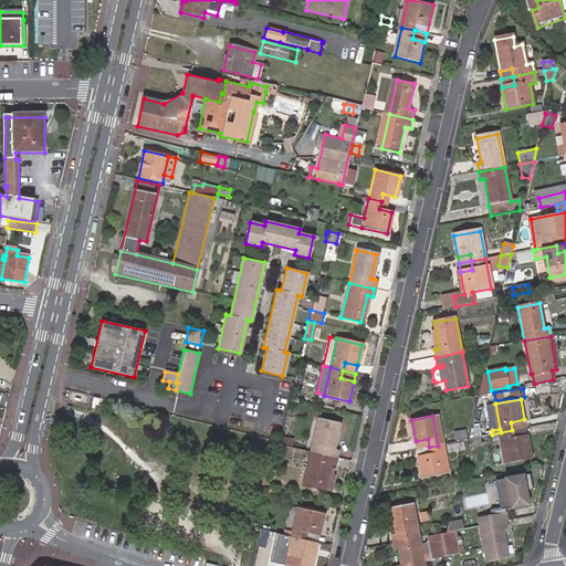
[(312,451),(337,457),(338,449),(332,448),(337,422),(318,418),(312,451)]
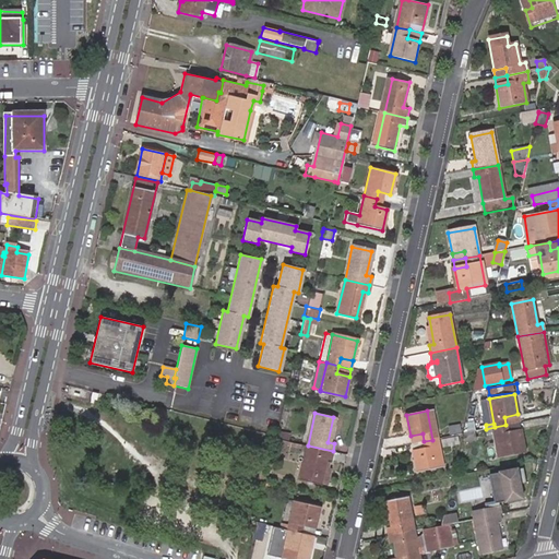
[(506,425),(520,423),(518,414),(504,417),(506,425)]
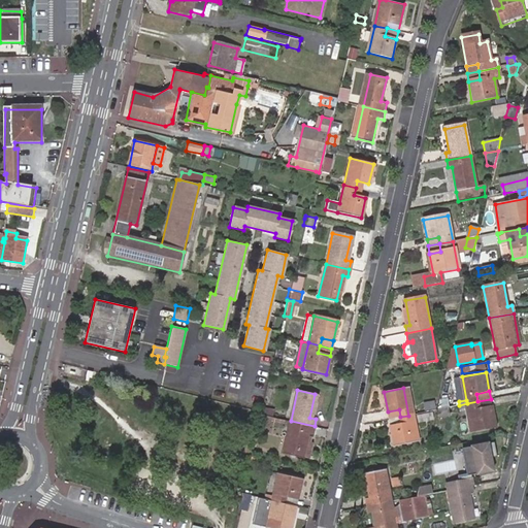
[(492,406),(491,399),(477,401),(480,409),(492,406)]
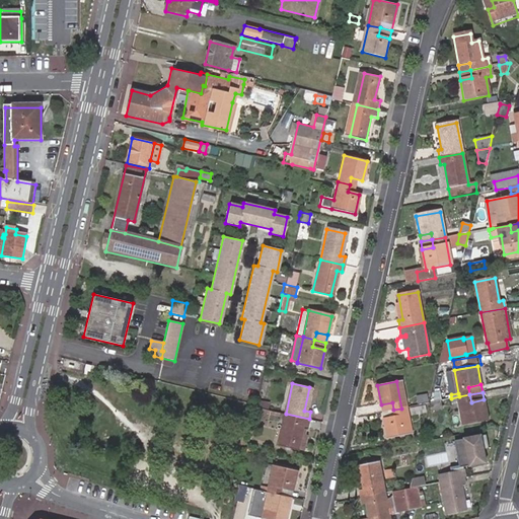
[(426,394),(416,396),(418,404),(428,402),(426,394)]
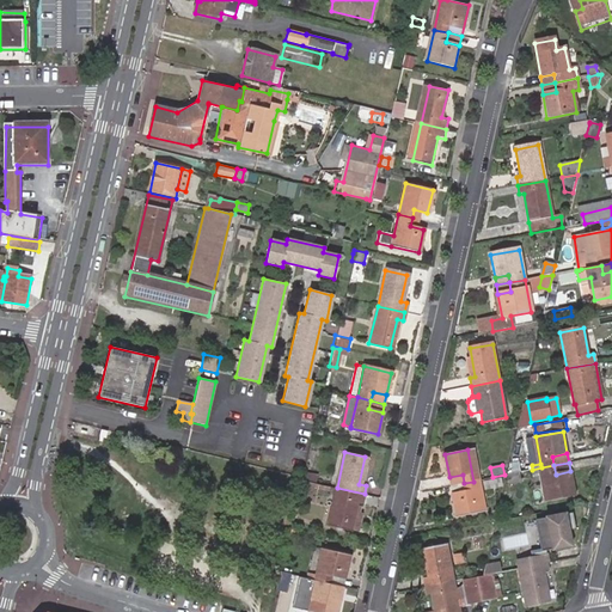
[(542,467),(532,470),(533,475),(543,472),(548,500),(575,494),(570,471),(556,475),(554,465),(542,467)]
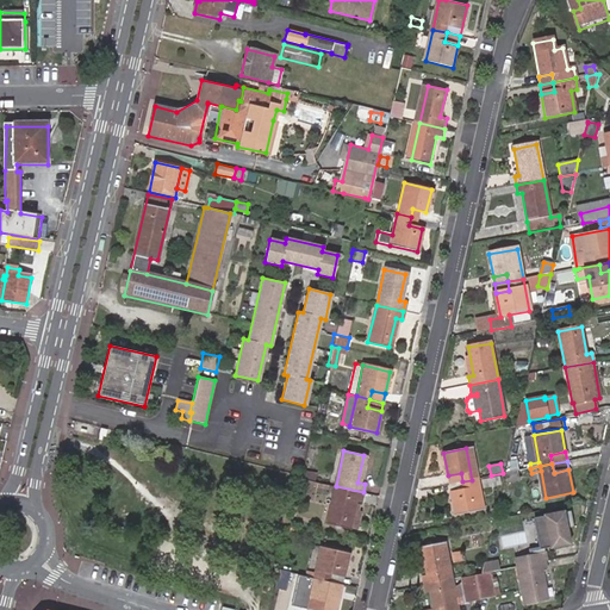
[(304,468),(303,475),(302,479),(315,481),(317,472),(304,468)]
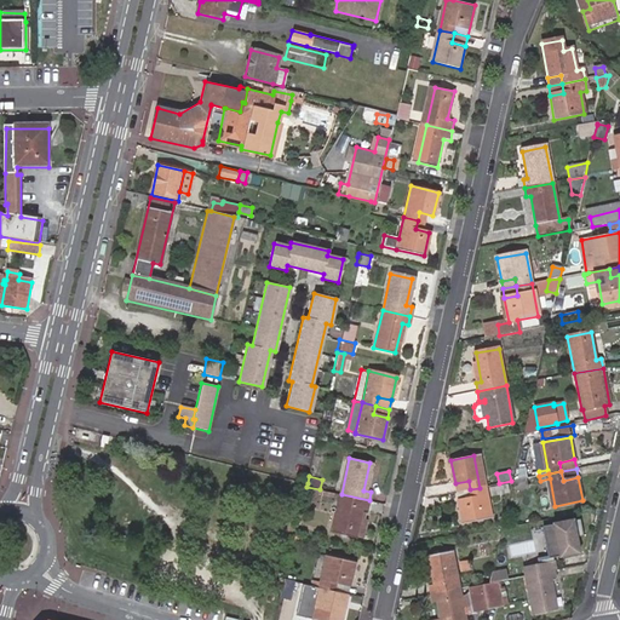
[(526,478),(514,481),(515,492),(527,489),(526,478)]
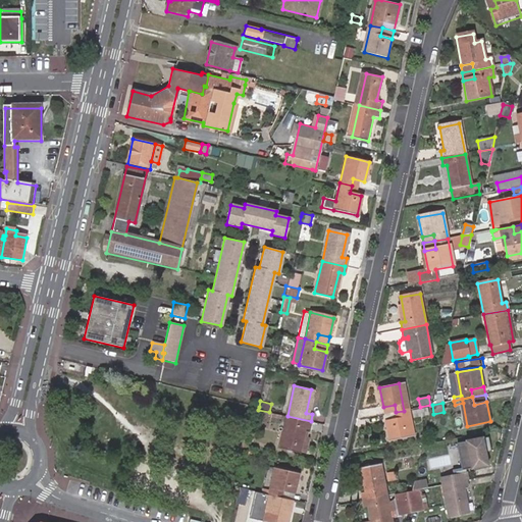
[(383,407),(384,414),(396,412),(395,405),(383,407)]
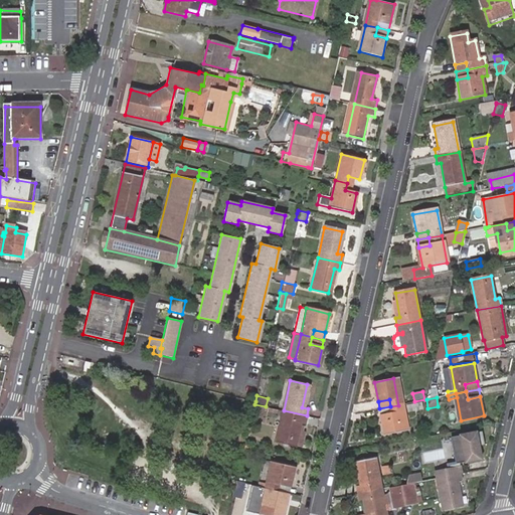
[(402,413),(422,409),(420,400),(400,404),(402,413)]
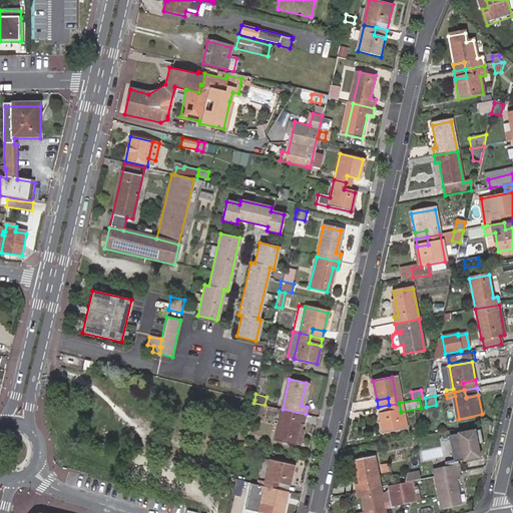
[(265,405),(253,403),(251,410),(265,413),(265,412),(267,406),(265,405)]
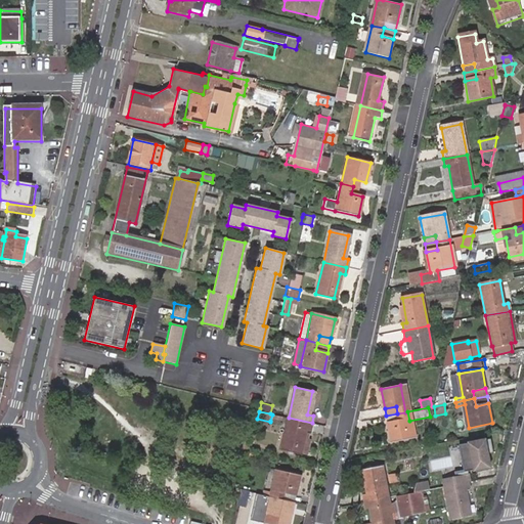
[(399,421),(387,423),(391,442),(410,439),(405,412),(397,413),(399,421)]
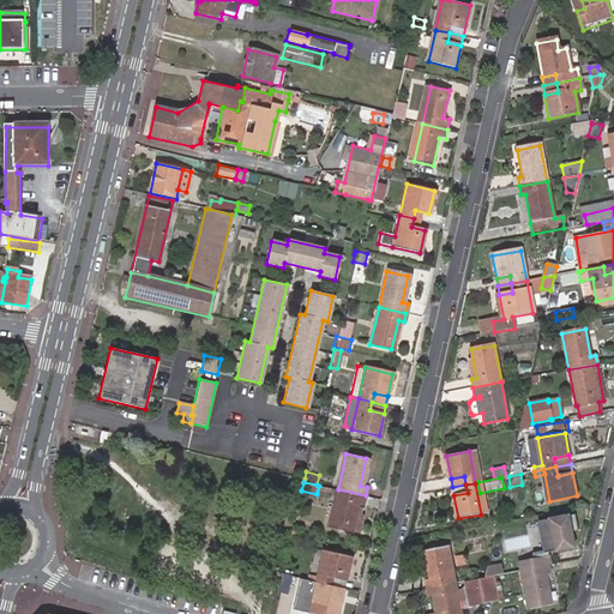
[(465,485),(452,487),(453,495),(468,493),(465,485)]
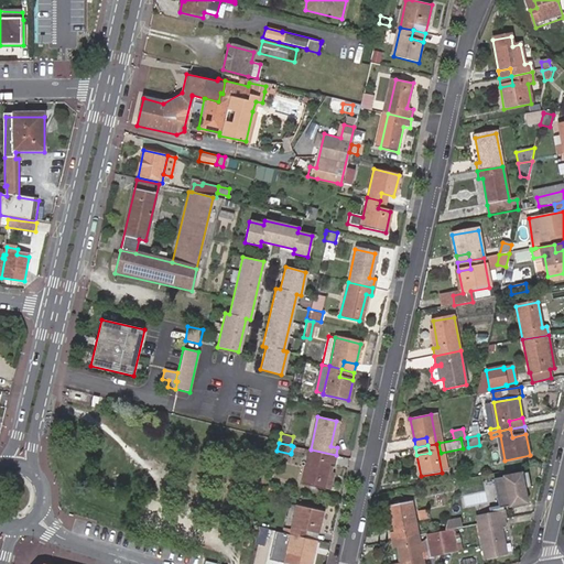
[(334,464),(336,455),(311,449),(303,484),(322,488),(327,463),(334,464)]
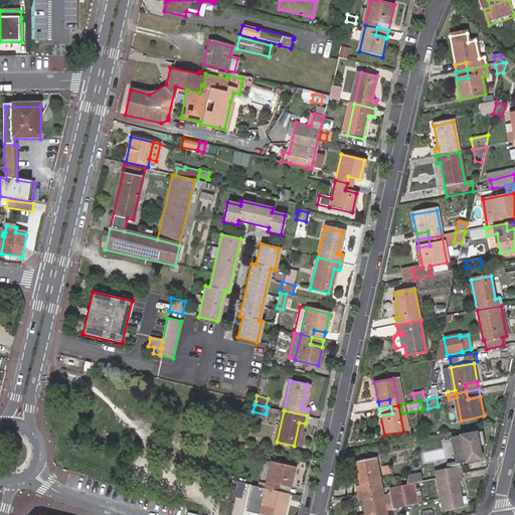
[(483,431),(451,438),(456,464),(482,459),(479,446),(486,445),(483,431)]
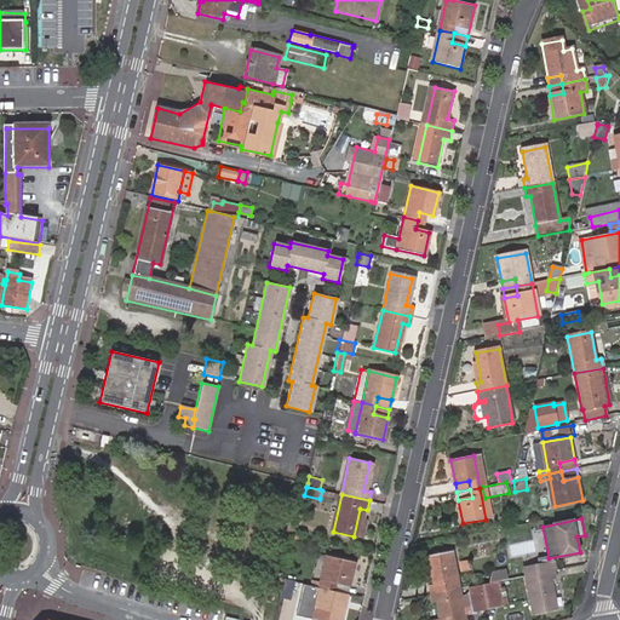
[(430,584),(431,593),(458,589),(451,551),(430,555),(435,583),(430,584)]
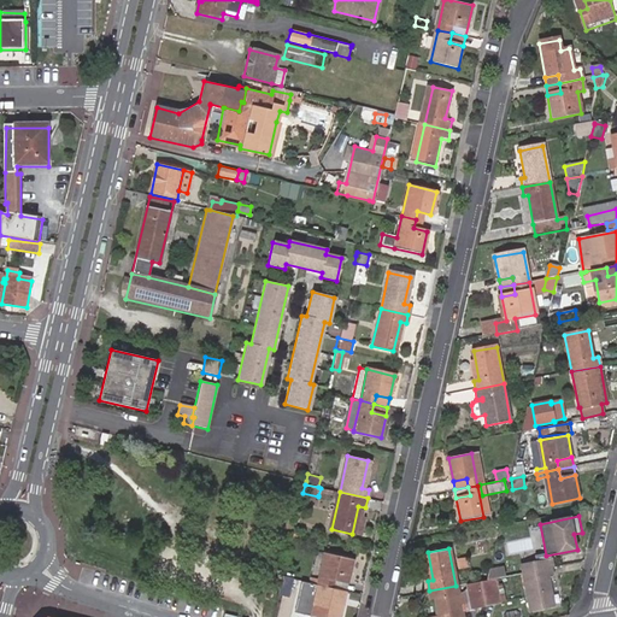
[(325,553),(319,585),(331,588),(334,580),(348,583),(353,560),(325,553)]
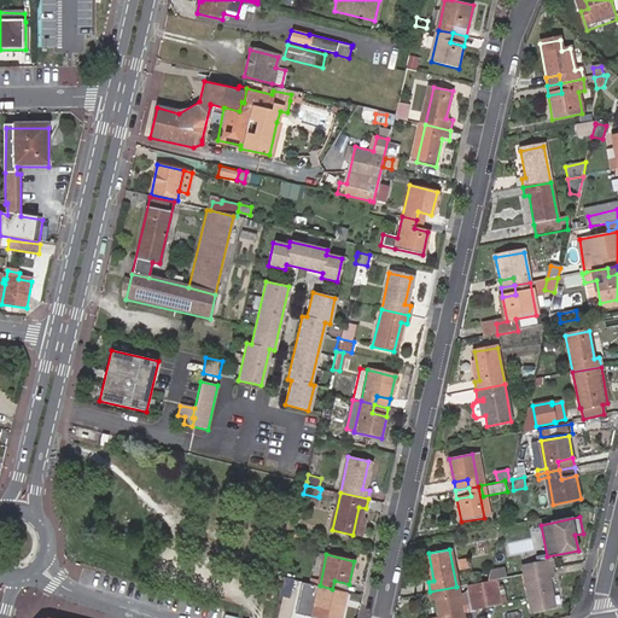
[(467,569),(466,559),(456,561),(459,571),(467,569)]
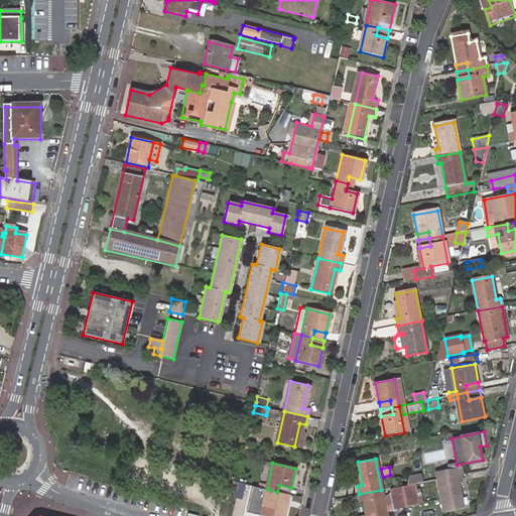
[(463,481),(460,467),(436,472),(443,509),(462,505),(458,482),(463,481)]
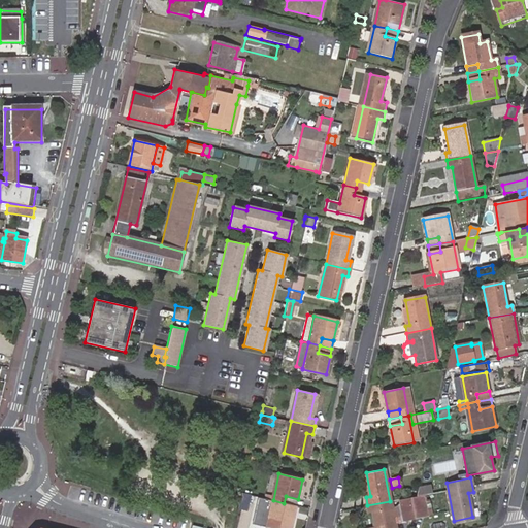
[(244,509),(252,510),(254,495),(246,494),(244,509)]
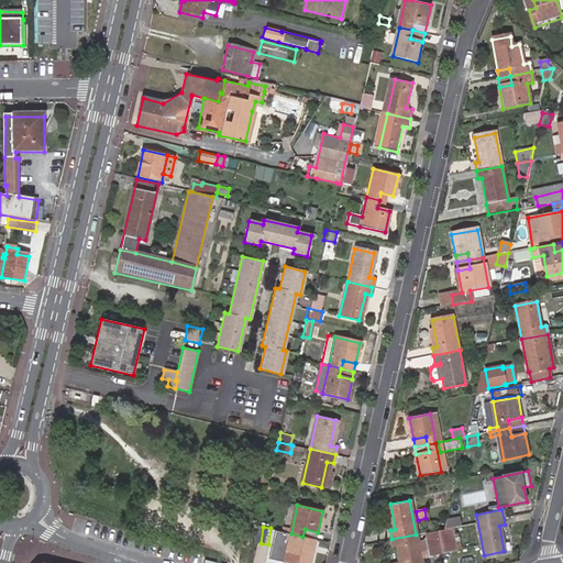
[(455,527),(446,528),(452,555),(460,553),(455,527)]
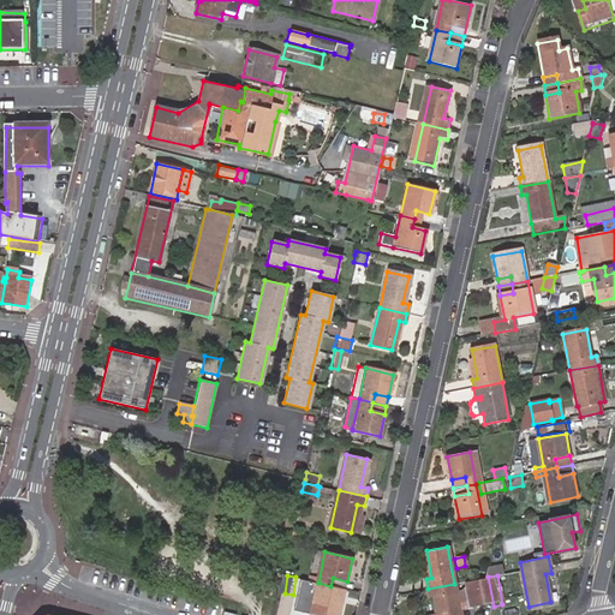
[(488,577),(464,581),(470,610),(494,607),(488,577)]
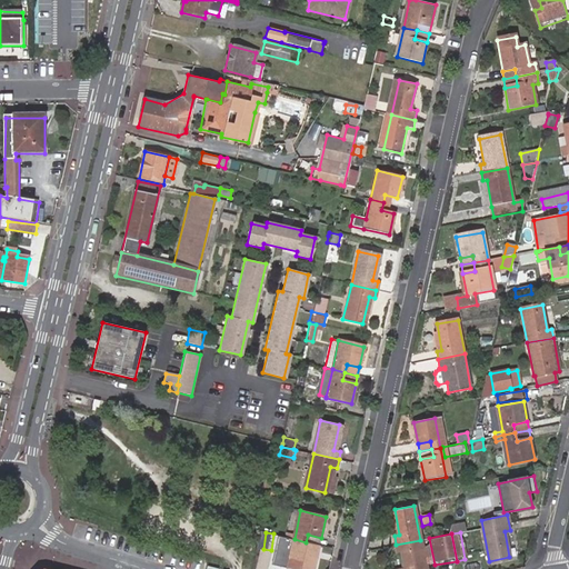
[(519,533),(512,536),(516,547),(522,546),(519,533)]
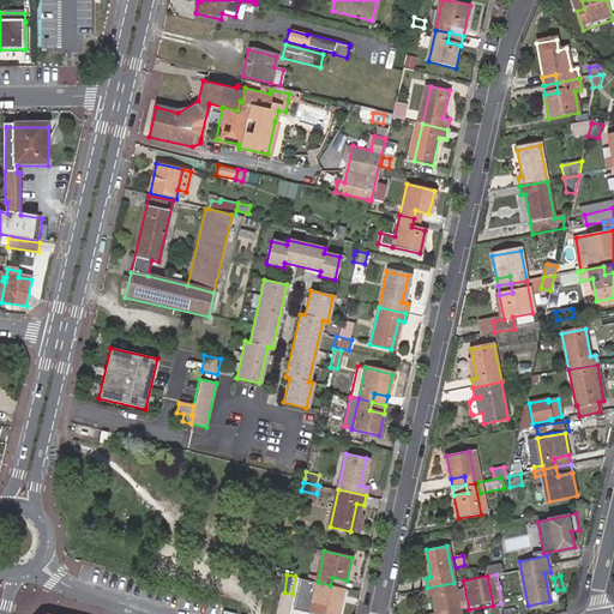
[(330,585),(345,589),(347,581),(332,577),(330,585)]
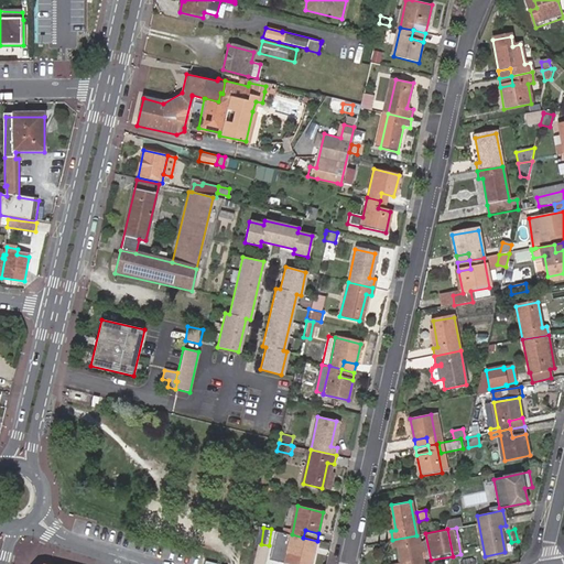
[(303,538),(292,534),(285,563),(291,563),(311,563),(315,548),(302,545),(303,538)]
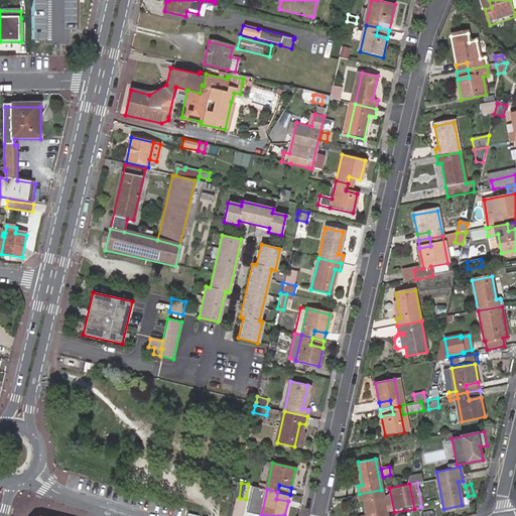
[(385,515),(381,490),(359,494),(361,501),(365,500),(368,515),(362,515),(385,515)]
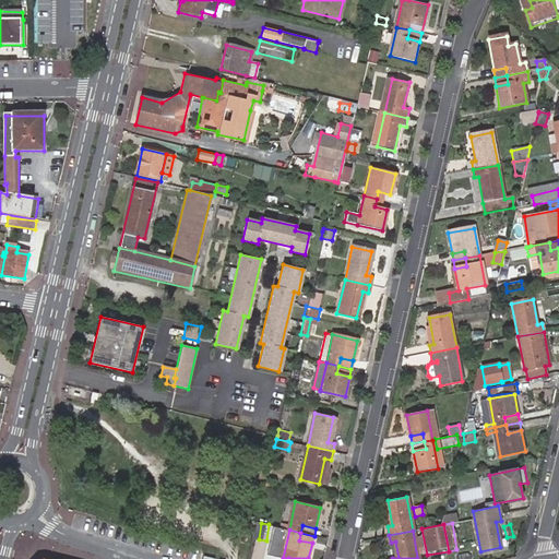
[(312,543),(314,536),(300,533),(299,540),(312,543)]
